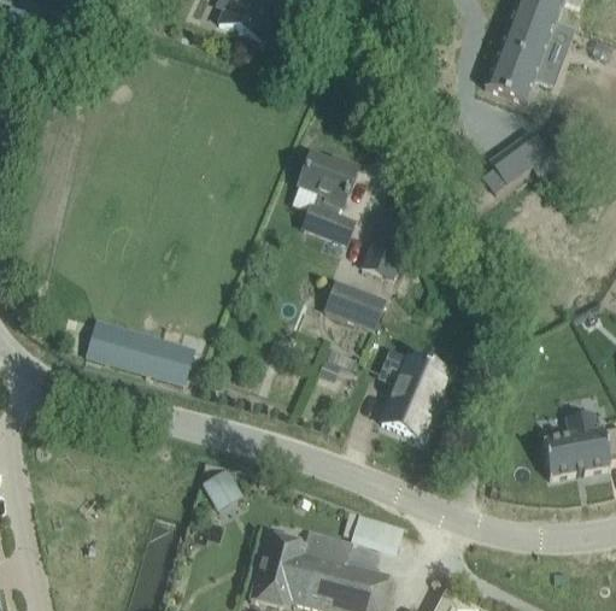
[(262,37),(279,0),(229,0),(220,22),(262,37)]
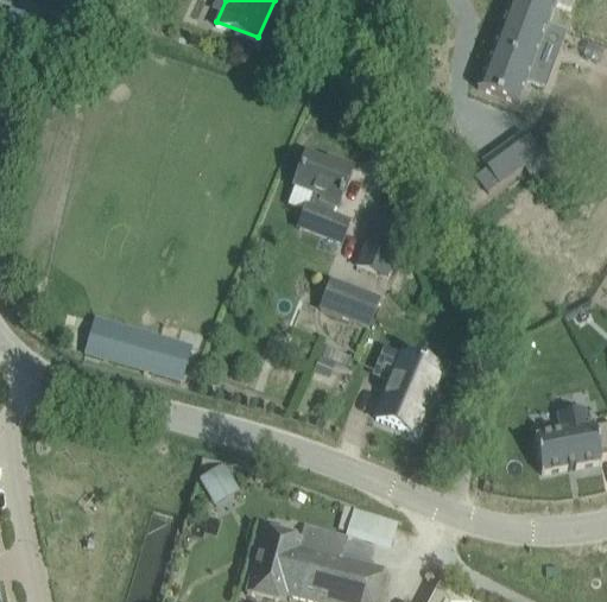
[(510,0),(507,6),(549,21),(556,0),(510,0)]
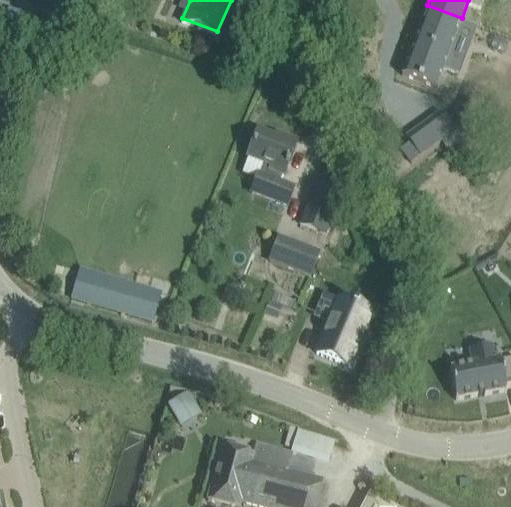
[(427,5),(403,71),(437,84),(462,18),(427,5)]
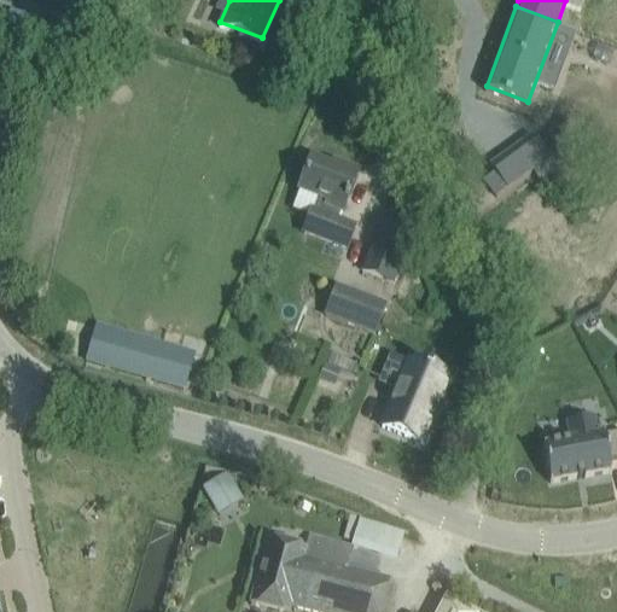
[(534,130),(521,140),(537,164),(534,167),(542,179),(559,165),(534,130)]
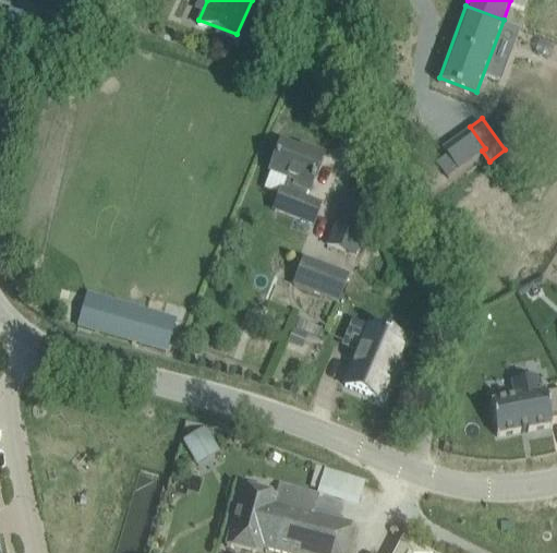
[(276,205),(292,212),(313,219),(319,200),(305,194),(310,184),(310,185),(313,178),(314,178),(316,173),(315,173),(323,151),(309,145),(306,148),(281,139),(270,170),(286,175),(276,205)]
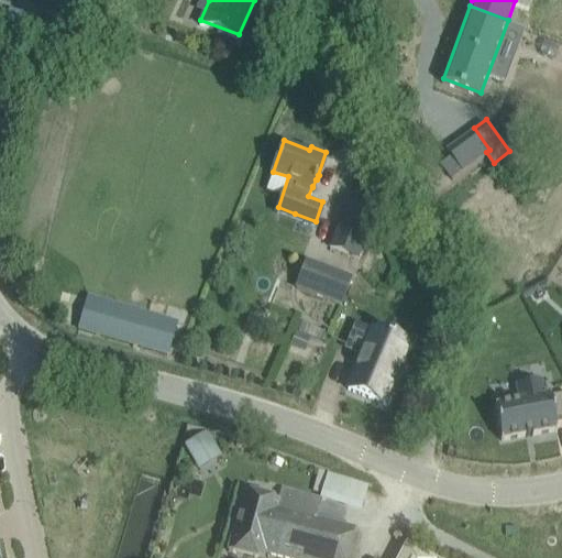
[(335,228),(331,242),(359,253),(375,210),(346,199),(342,214),(346,216),(341,230),(335,228)]
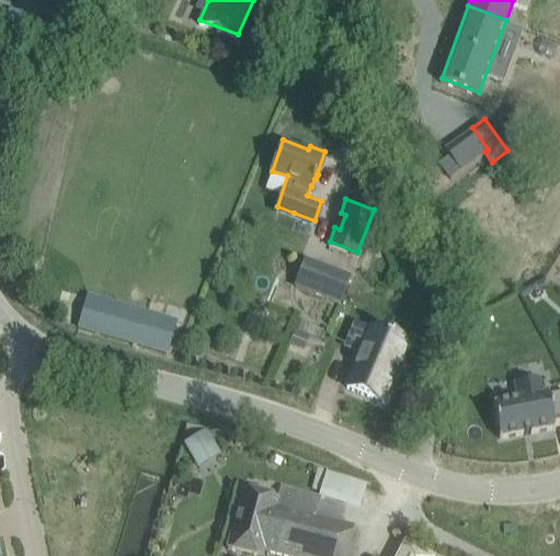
[(321,261),(311,287),(341,298),(351,272),(321,261)]
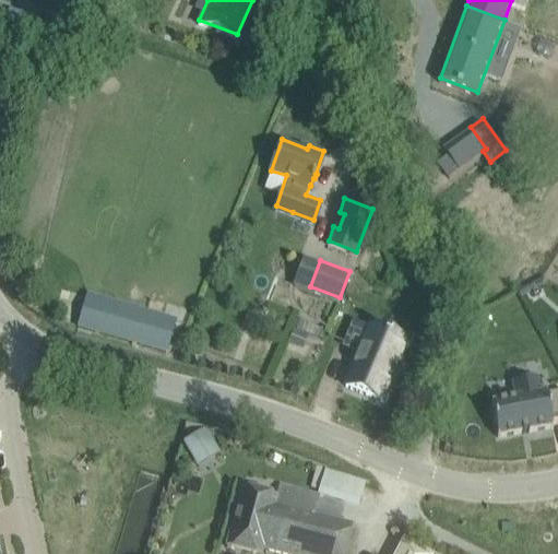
[(85,301),(79,322),(154,344),(161,322),(85,301)]
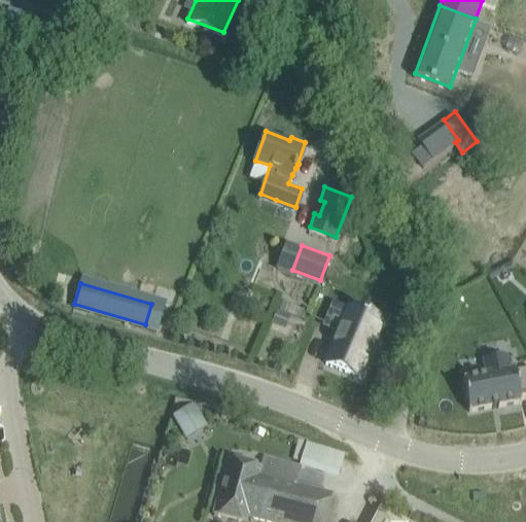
[(288,315),(289,325),(305,325),(304,301),(278,302),(278,315),(288,315)]
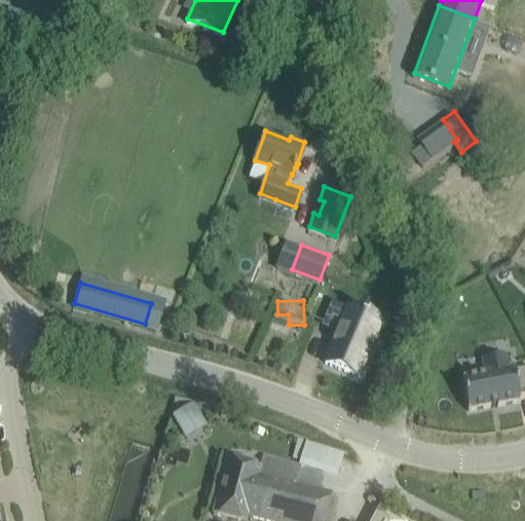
[(349,303),(326,359),(363,374),(376,341),(373,340),(383,318),(366,310),(368,305),(354,300),(352,304),(349,303)]
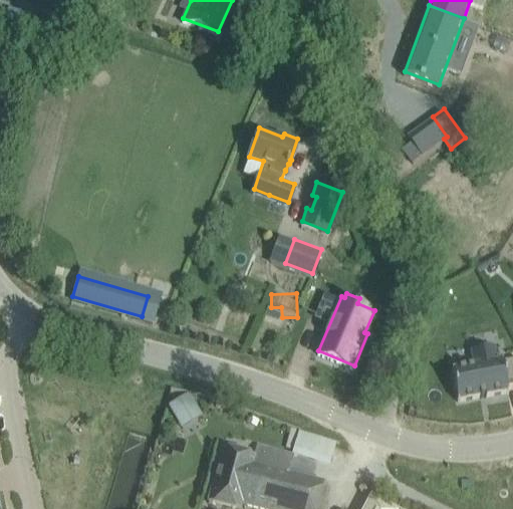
[(475,361),(453,365),(459,398),(509,388),(507,378),(512,376),(512,355),(503,357),(503,356),(497,357),(494,342),(472,346),(475,361)]
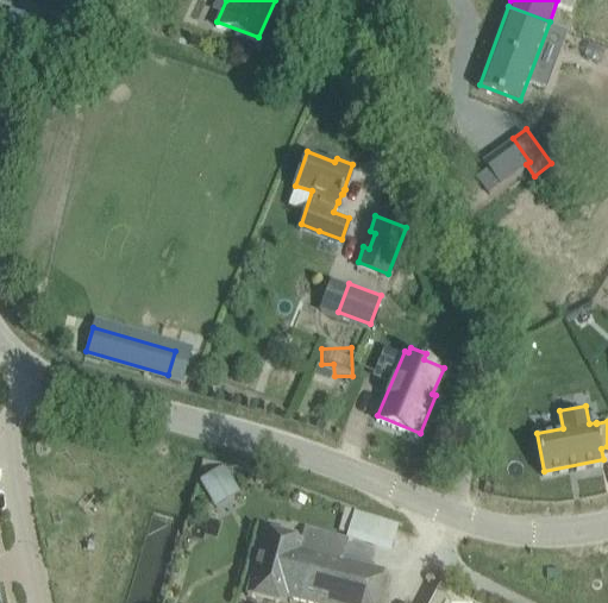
[(288,592),(328,602),(375,602),(386,569),(387,569),(388,567),(343,556),(349,534),(305,522),(301,535),(265,526),(248,590),(286,600),(288,592)]
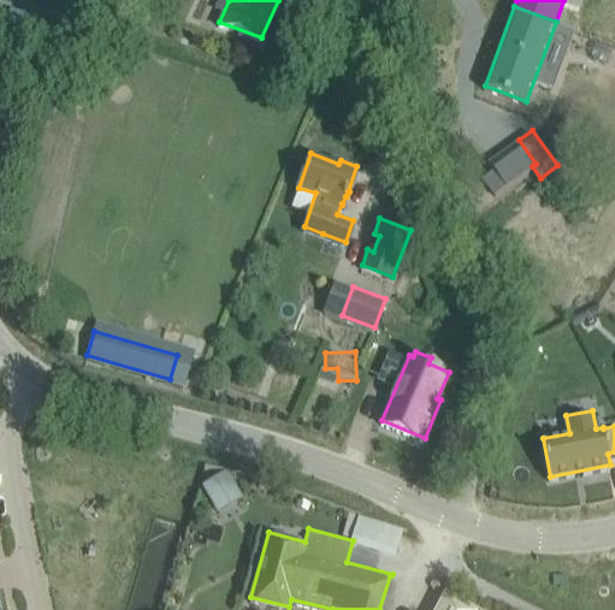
[(567,570),(554,570),(554,580),(567,580),(567,570)]
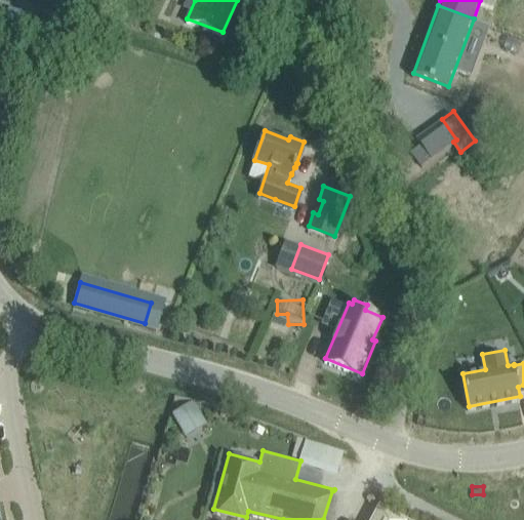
[(412,519),(379,503),(369,519),(412,519)]
